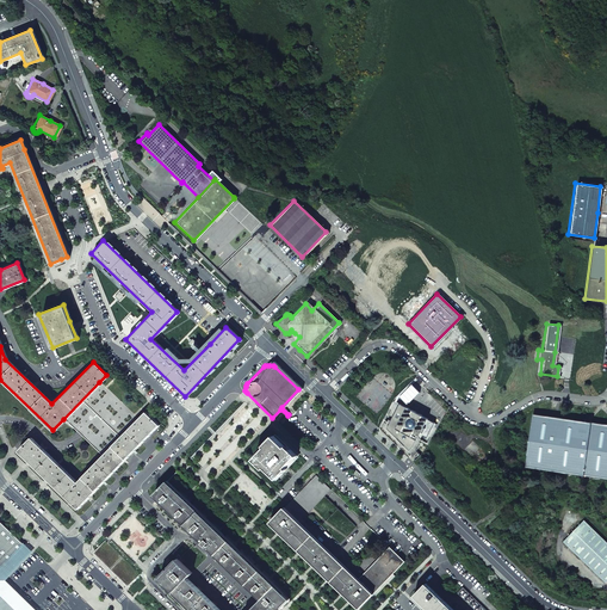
[(99,382),(63,419),(76,432),(100,456),(136,419),(134,416),(99,382)]
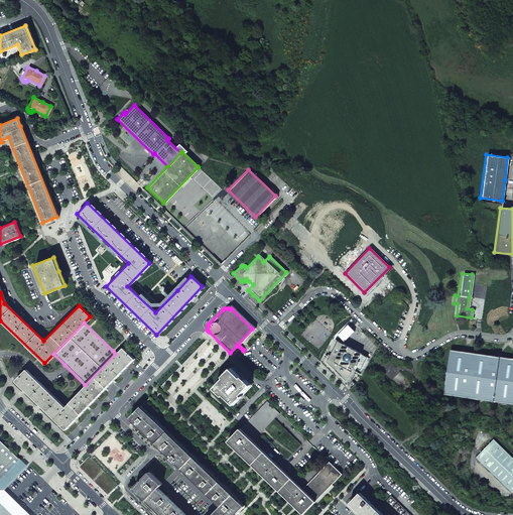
[(330,338),(319,355),(324,357),(323,360),(333,370),(335,369),(340,374),(339,375),(343,380),(346,377),(349,380),(353,373),(359,376),(366,362),(365,361),(366,357),(359,353),(342,344),(341,344),(330,338)]
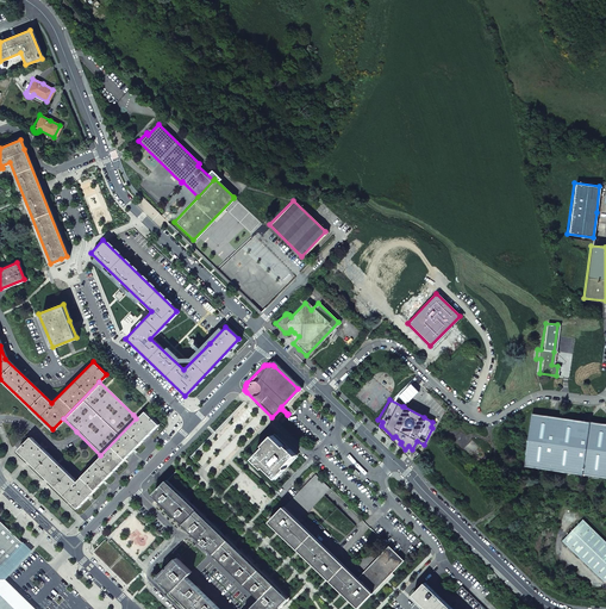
[(29,436),(17,449),(75,507),(156,423),(143,411),(136,418),(100,455),(75,480),(29,436)]
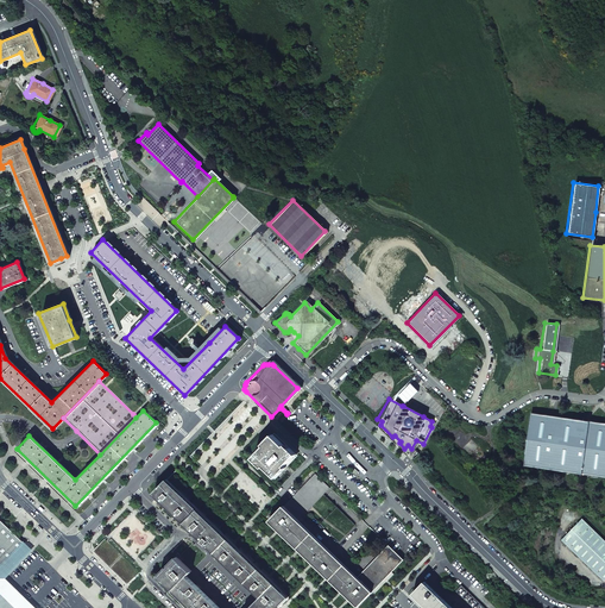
[(604,477),(604,422),(581,419),(528,412),(521,465),(604,477)]
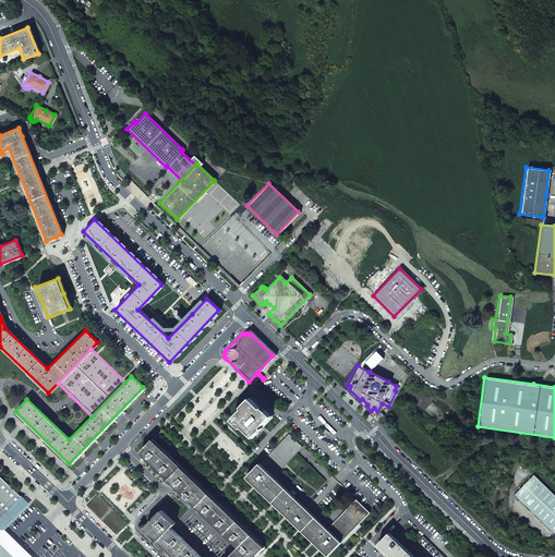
[(268,416),(250,398),(240,408),(231,418),(250,435),(268,416)]
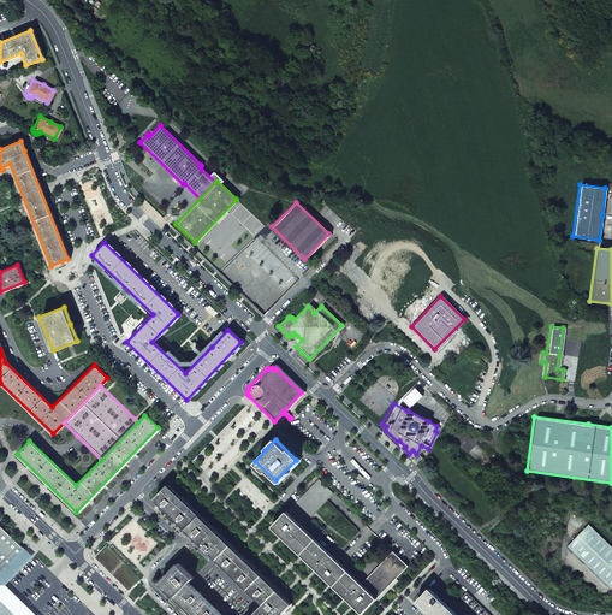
[(331,492),(315,478),(283,510),(298,526),(308,516),(324,500),(331,492)]
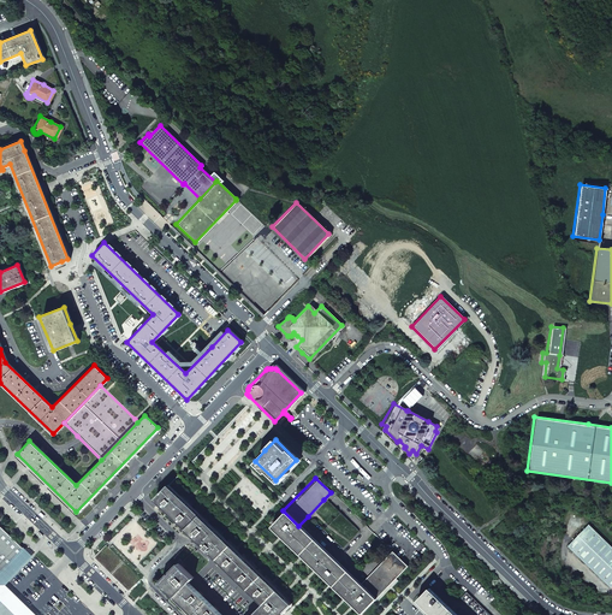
[(275,614),(287,603),(166,484),(152,498),(259,602),(245,614),(219,614),(184,583),(190,577),(176,563),(158,581),(191,614),(275,614)]
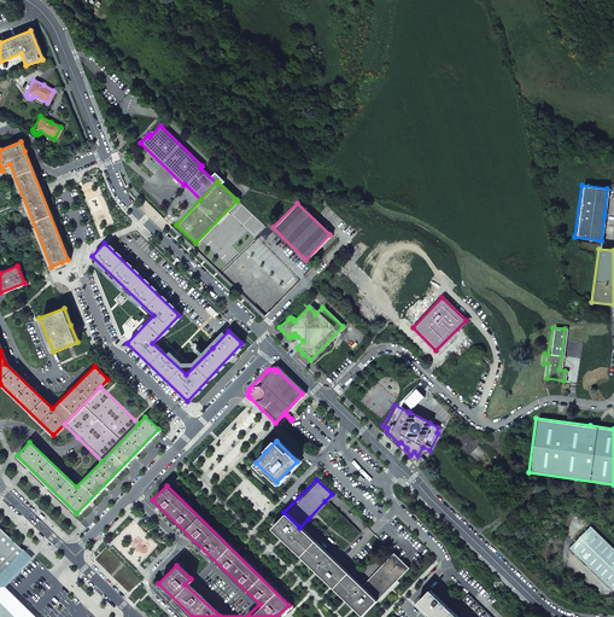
[(299,528),(284,512),(269,528),(360,615),(395,578),(407,566),(391,552),(375,569),(360,585),(299,528)]
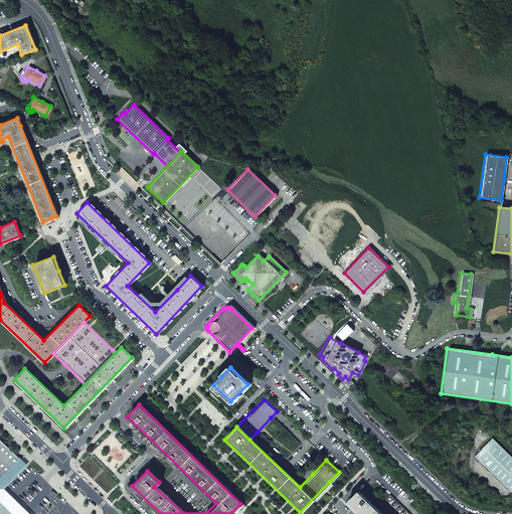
[(511,459),(490,438),(473,456),(509,491),(511,487),(511,459)]
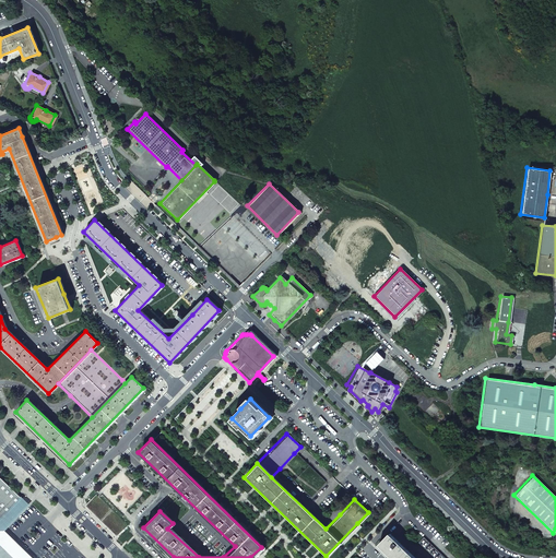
[(14,493),(0,478),(0,515),(20,496),(14,493)]
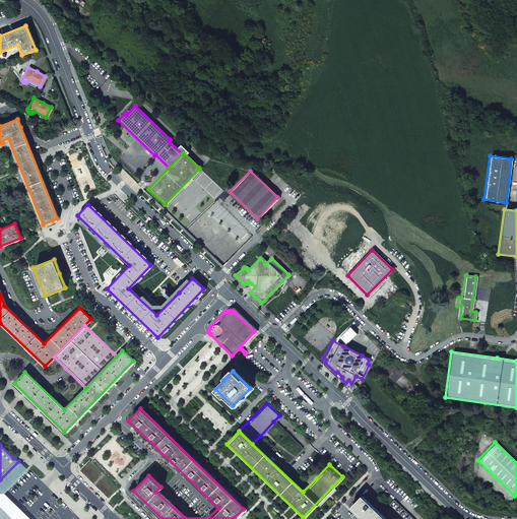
[(87,458),(77,468),(87,477),(86,478),(88,480),(88,479),(93,484),(93,485),(98,489),(104,494),(103,495),(106,498),(117,488),(87,458)]
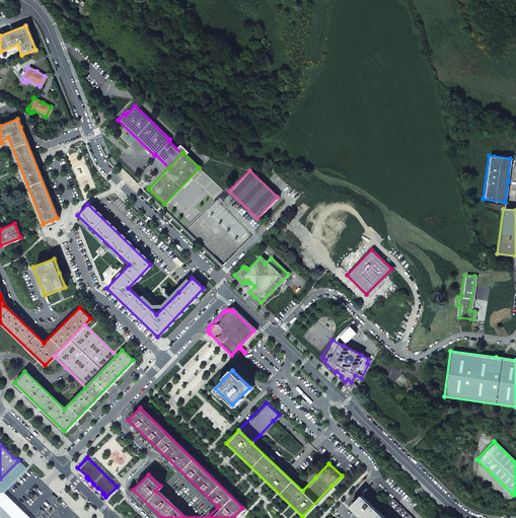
[(19,459),(18,460),(0,478),(8,487),(27,467),(19,459)]
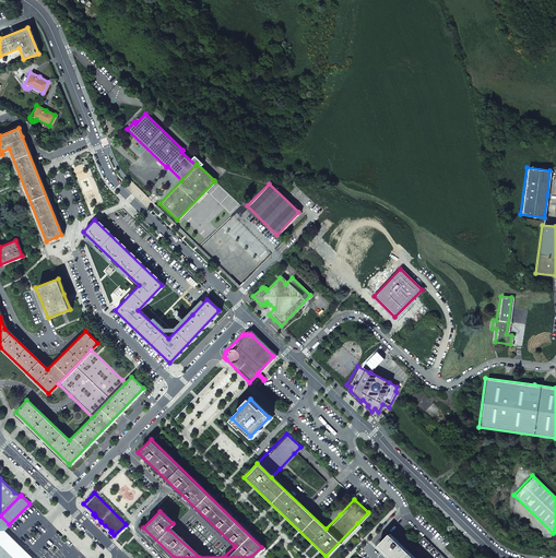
[(83,503),(82,505),(93,514),(94,513),(83,503)]
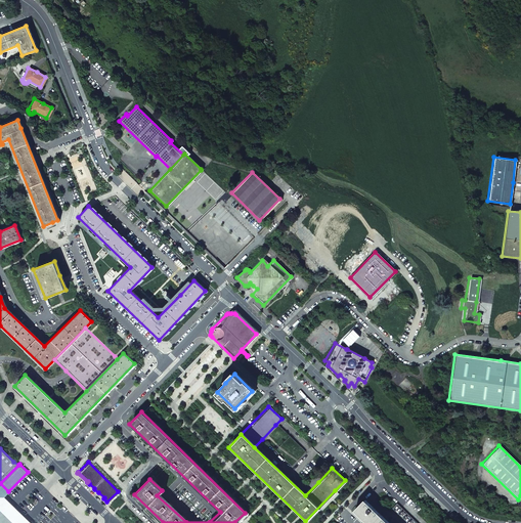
[(32,522),(4,495),(8,491),(0,483),(0,508),(15,522),(32,522)]
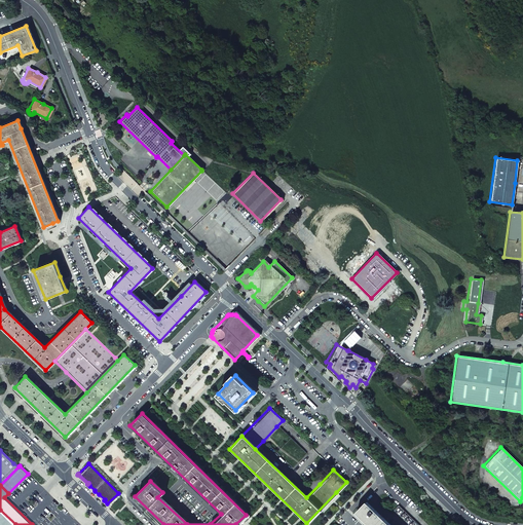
[(388,524),(364,501),(353,512),(366,524),(388,524)]
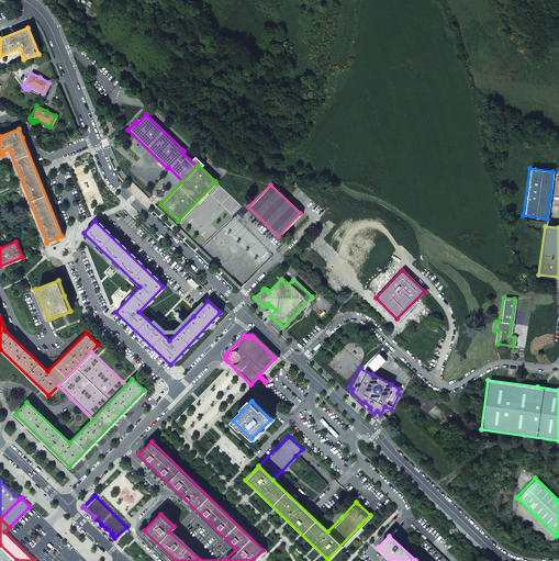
[(445,560),(423,540),(417,546),(434,560),(445,560)]
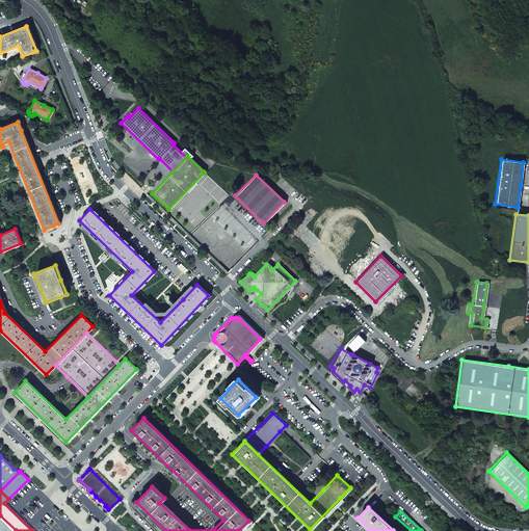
[(0,530),(16,530),(0,515),(0,530)]
